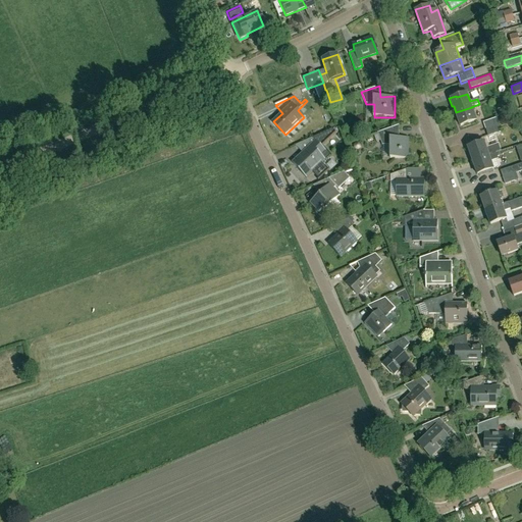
[(472,107),(456,112),(461,126),(476,120),(472,107)]
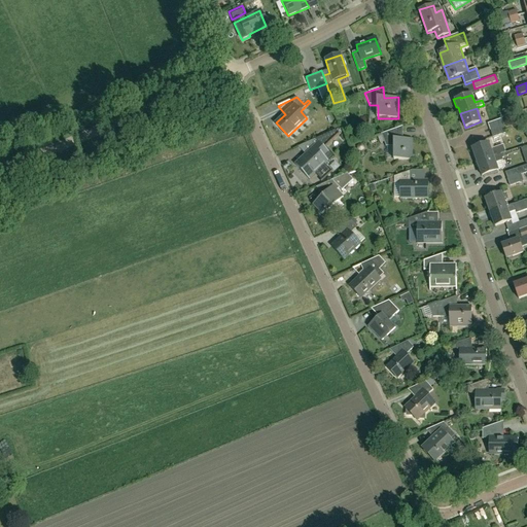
[(490,131),(503,126),(501,118),(488,124),(490,131)]
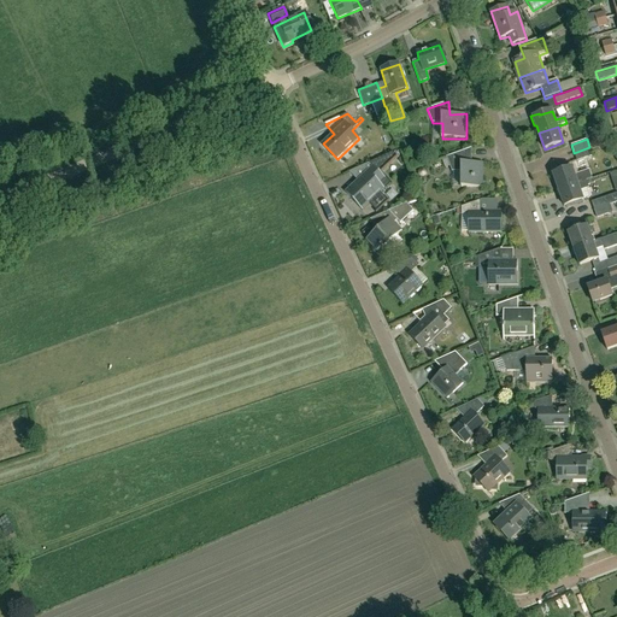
[(589,147),(574,153),(576,160),(593,156),(589,147)]
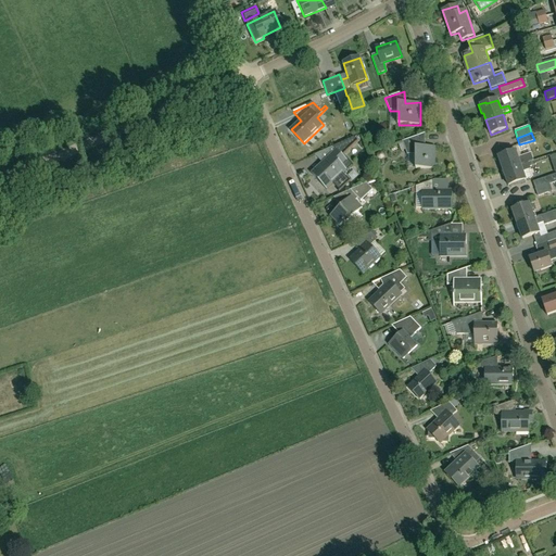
[(420,147),(420,136),(403,141),(403,142),(399,144),(401,151),(405,150),(407,154),(416,154),(416,168),(436,168),(436,147),(420,147)]
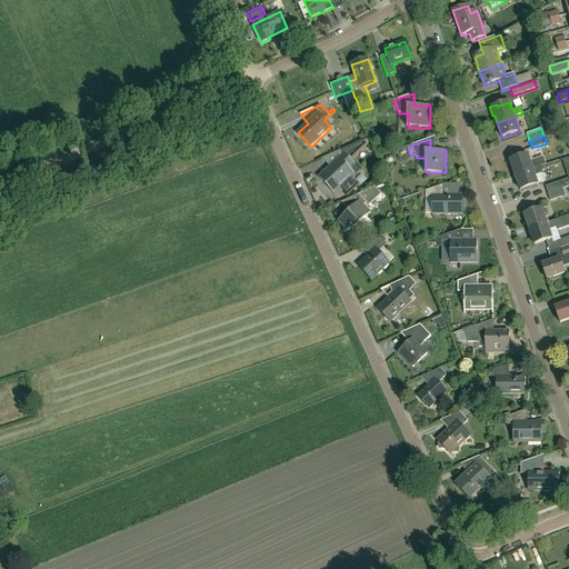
[(319,178),(333,195),(340,188),(348,196),(358,186),(351,178),(361,169),(351,159),(367,145),(362,141),(322,159),(330,167),(319,178)]
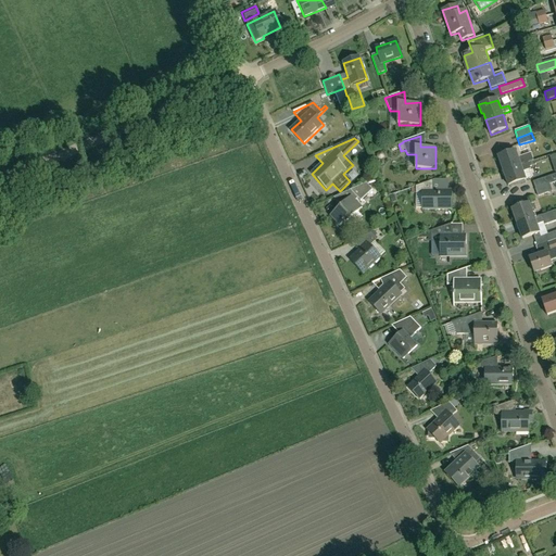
[(503,172),(528,163),(528,162),(520,165),(515,151),(498,156),(503,172)]
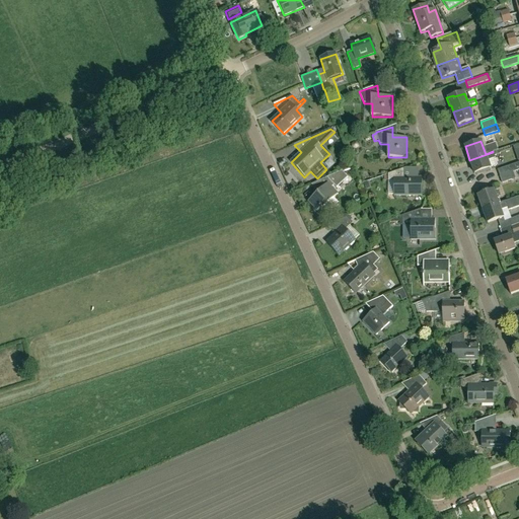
[(493,152),(469,160),(468,160),(469,165),(471,164),(474,173),(491,168),(490,167),(496,165),(494,158),(495,158),(493,152)]
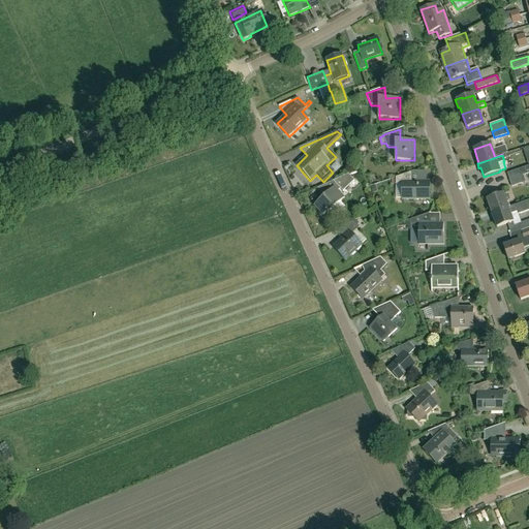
[(509,180),(524,176),(523,175),(528,173),(528,165),(507,173),(509,180)]
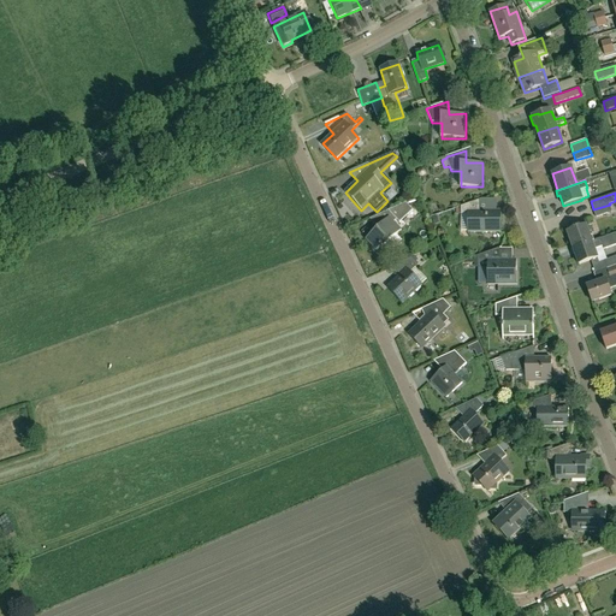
[(495,199),(483,200),(484,209),(496,209),(495,199)]
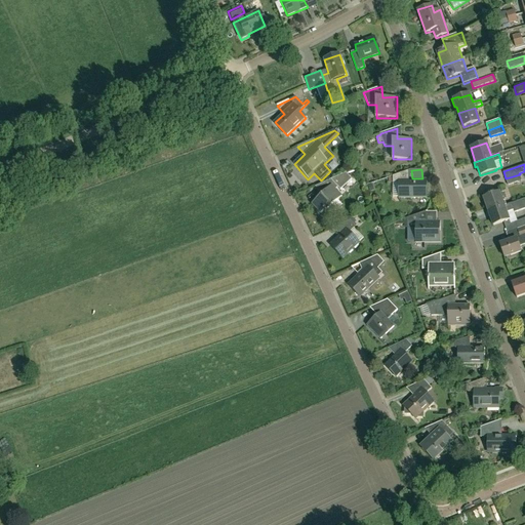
[(400,198),(426,198),(426,180),(408,180),(408,171),(393,176),(393,184),(400,184),(400,198)]
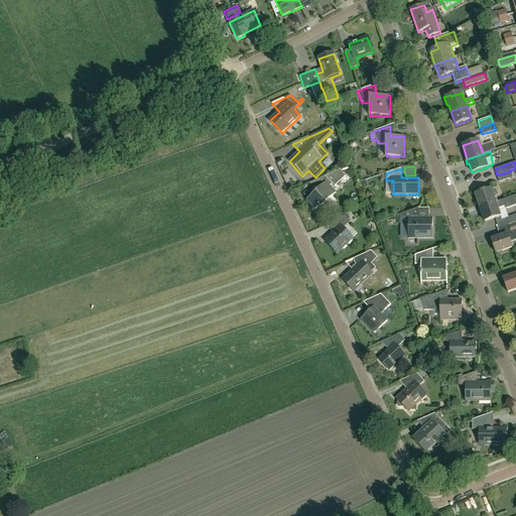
[(335,186),(346,176),(340,170),(310,183),(317,190),(306,202),(315,211),(318,208),(320,209),(337,194),(330,186),(332,184),(335,186)]
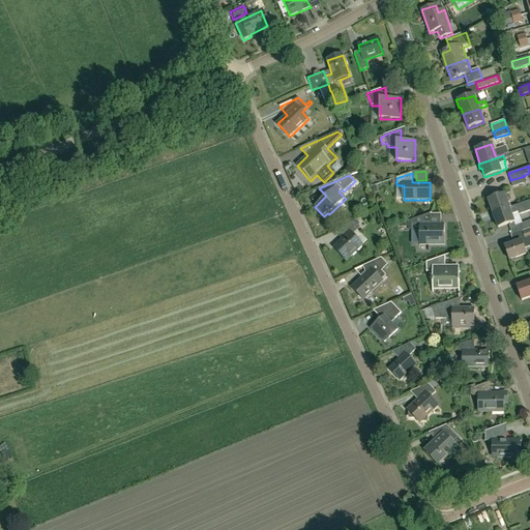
[(525,176),(510,180),(512,187),(527,182),(525,176)]
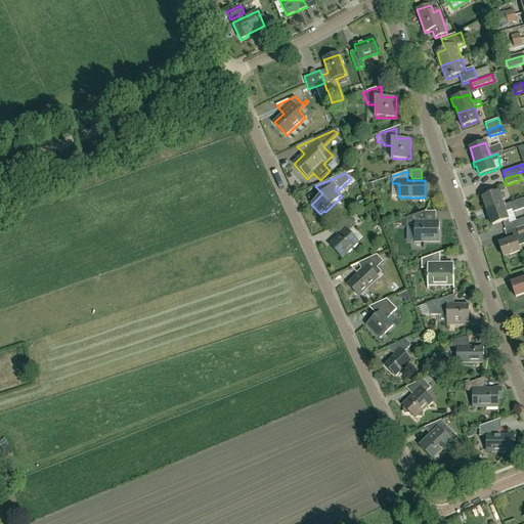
[(487,211),(523,199),(523,198),(503,205),(498,192),(483,198),(487,211)]
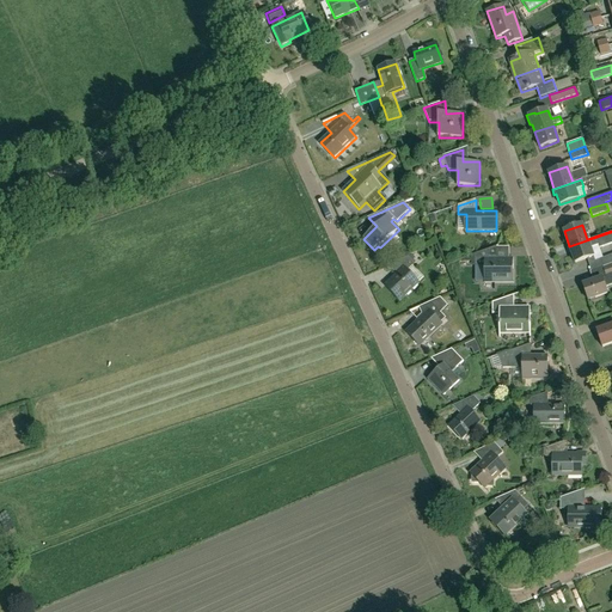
[(587,258),(593,256),(591,248),(599,244),(599,248),(611,242),(611,233),(611,232),(569,246),(575,262),(587,258)]
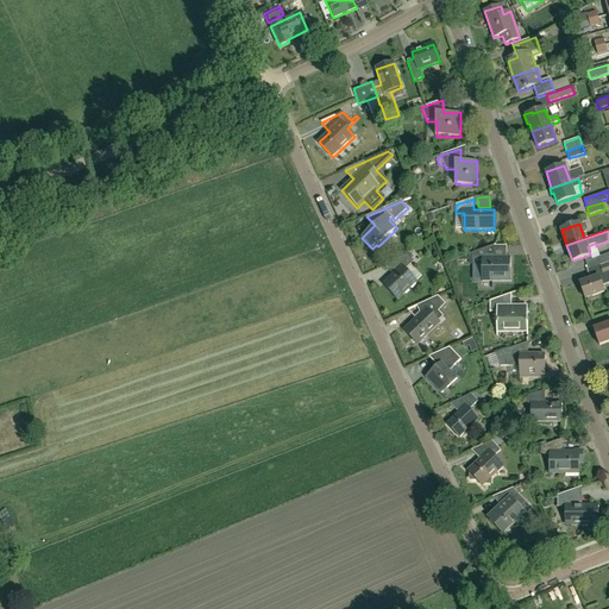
[(510,281),(510,257),(494,257),(494,245),(472,252),(472,265),(483,265),(482,281),(510,281)]
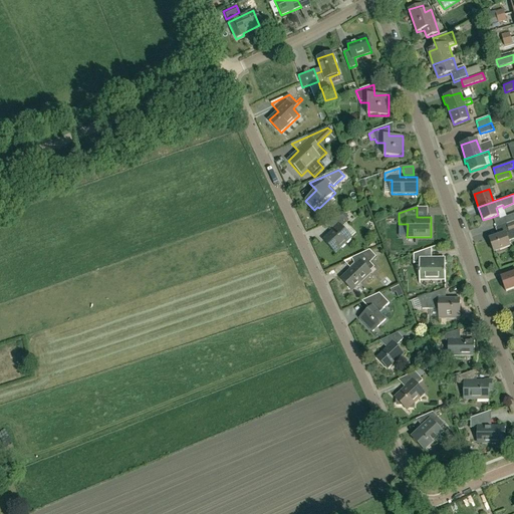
[(507,224),(513,221),(513,213),(504,217),(507,224)]
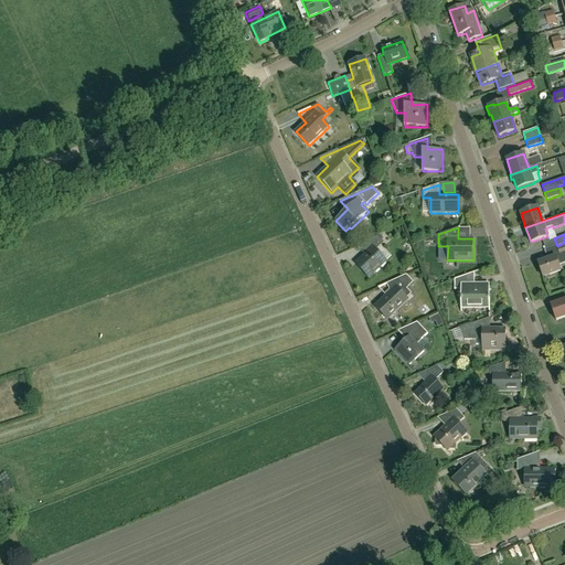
[(366,253),(355,264),(368,276),(385,259),(384,258),(374,248),(380,244),(383,241),(377,236),(359,244),(366,253)]
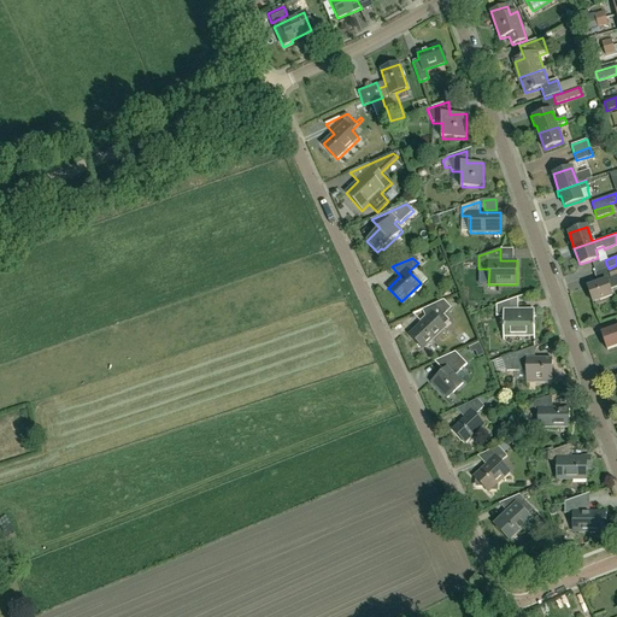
[(616,265),(597,272),(597,274),(595,274),(598,282),(607,280),(611,291),(616,287),(616,265)]
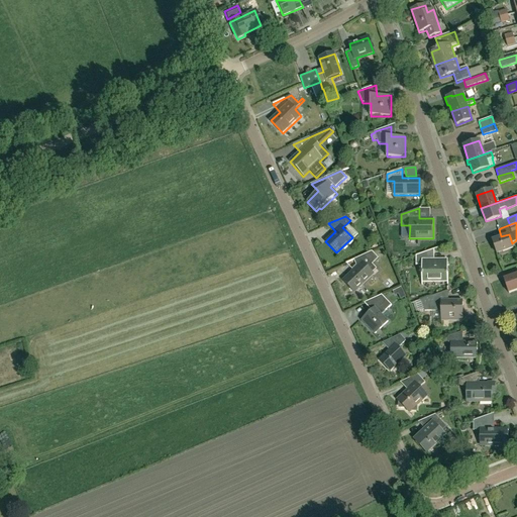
[(513,247),(512,243),(509,234),(501,236),(492,240),(497,253),(513,247)]
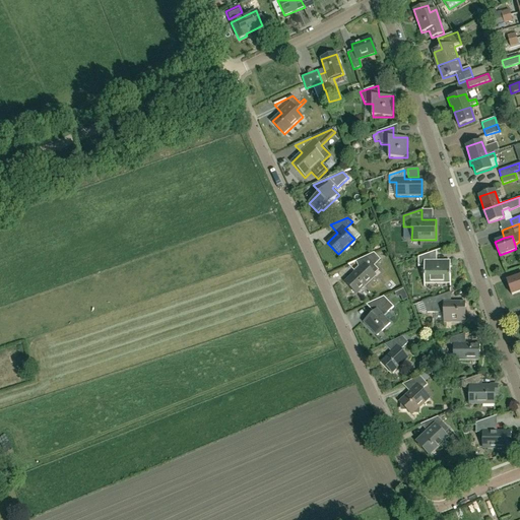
[(450,266),(450,261),(437,261),(437,251),(417,257),(417,267),(425,267),(425,281),(451,281),(450,266)]
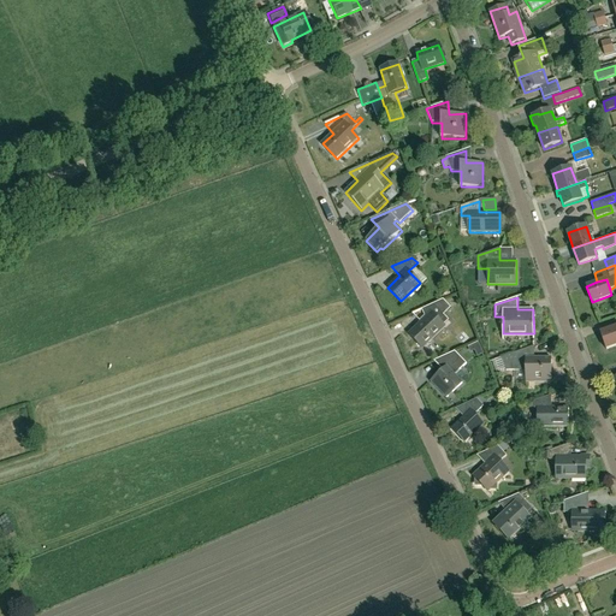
[(422,348),(445,326),(438,319),(450,308),(443,300),(433,304),(421,309),(428,317),(409,335),(422,348)]
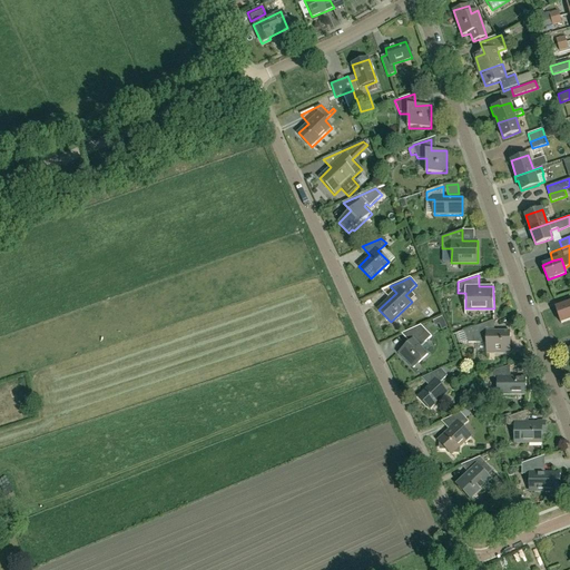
[(569,297),(556,303),(558,306),(569,301),(569,297)]
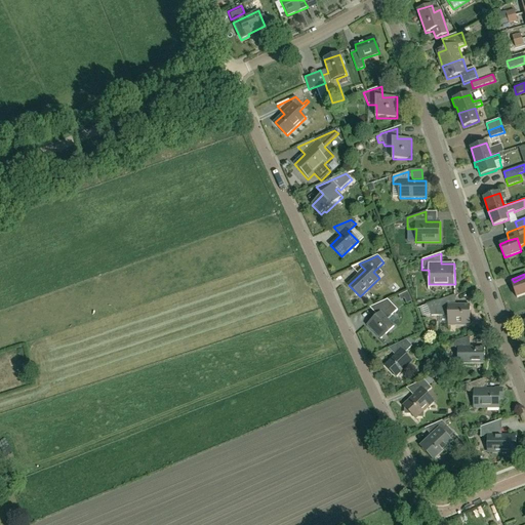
[(517,297),(524,294),(524,278),(512,283),(517,297)]
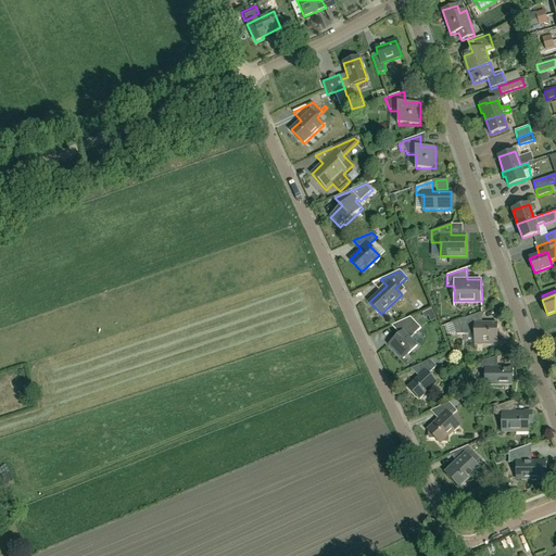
[(480,324),(480,313),(451,324),(455,333),(474,333),(474,342),(497,342),(497,324),(480,324)]
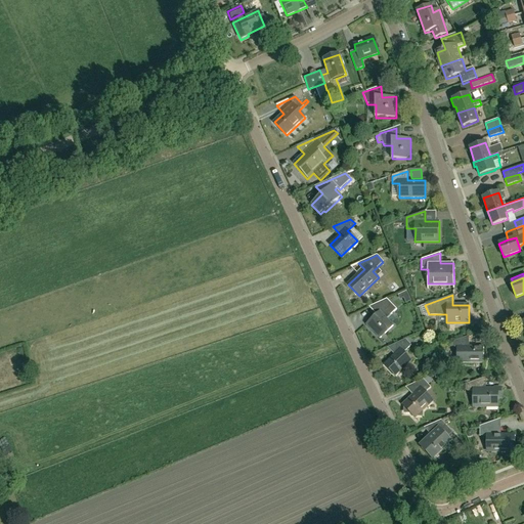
[(379,339),(393,325),(387,318),(396,309),(387,299),(368,307),(377,315),(365,324),(379,339)]
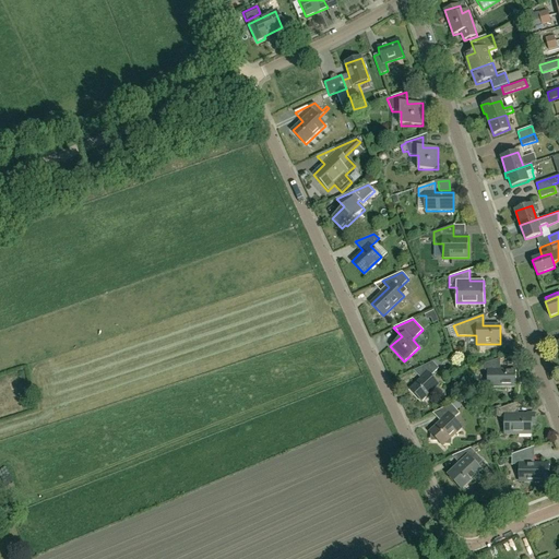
[(500,370),(499,359),(485,365),(485,370),(487,370),(488,389),(516,388),(515,370),(500,370)]
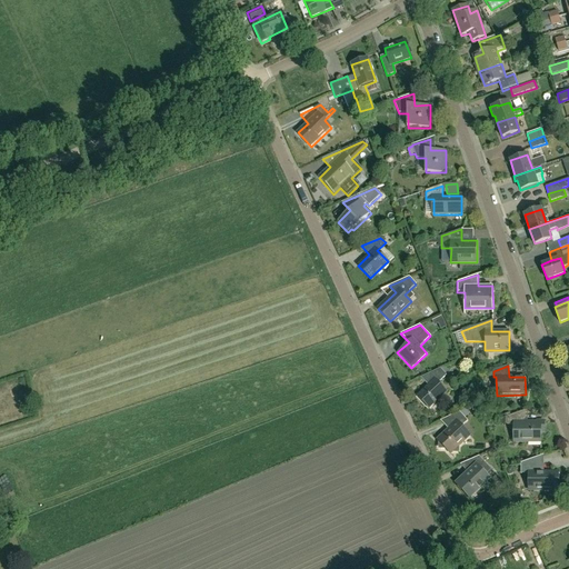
[(429,409),(447,391),(438,382),(447,376),(440,369),(420,377),(428,386),(417,396),(429,409)]
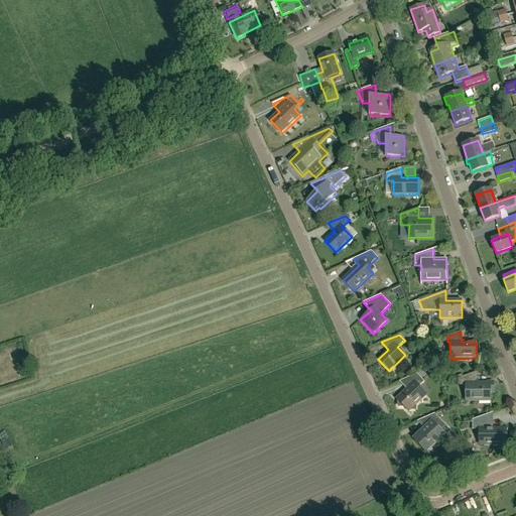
[(422,371),(399,382),(407,389),(396,399),(398,401),(398,405),(400,407),(404,407),(407,411),(417,411),(417,402),(425,394),(418,387),(424,382),(422,379),(426,375),(422,371)]
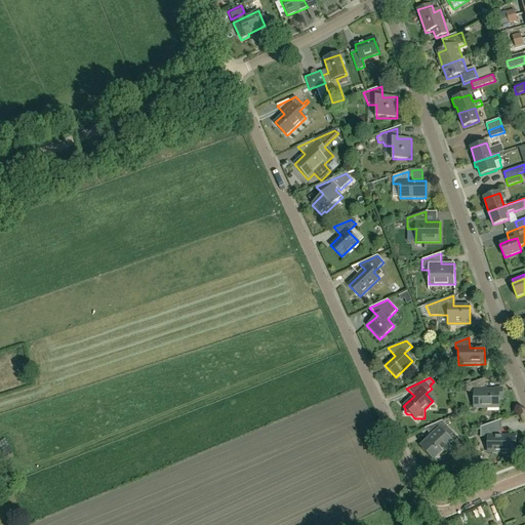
[(487,389),(487,378),(468,385),(468,392),(474,392),(474,408),(499,408),(499,398),(502,398),(502,389),(487,389)]
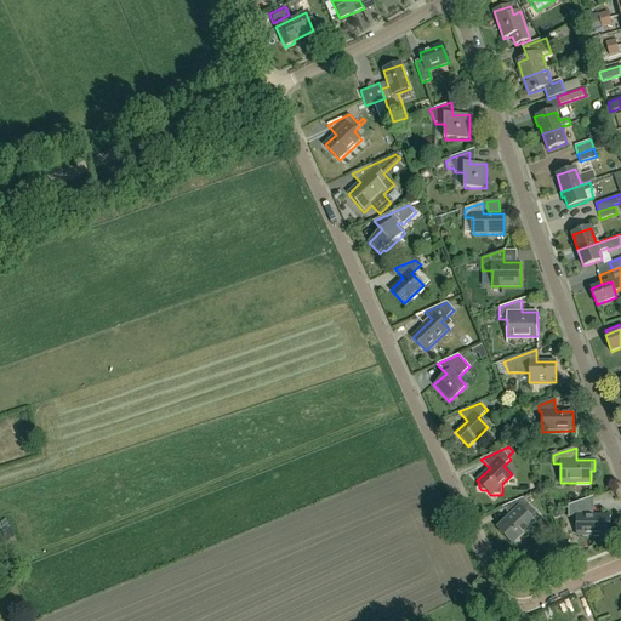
[(593,517),(593,496),(568,506),(569,518),(576,518),(576,534),(608,534),(608,516),(593,517)]
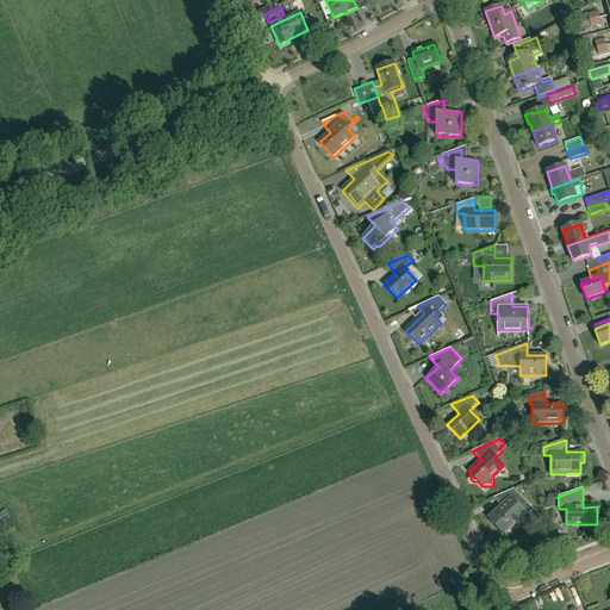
[(504,534),(524,515),(521,510),(527,504),(514,490),(493,498),(502,508),(490,518),(504,534)]
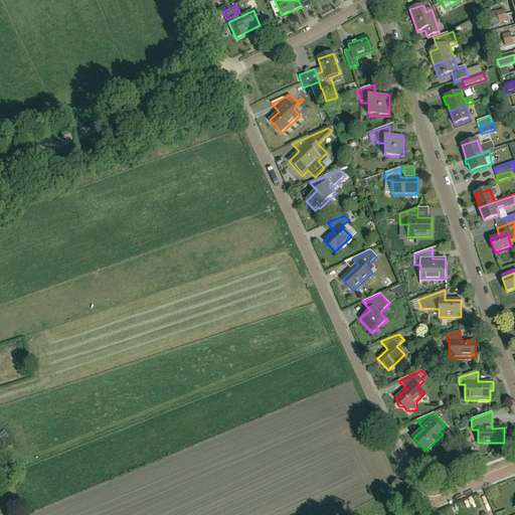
All buildings are outlined.
